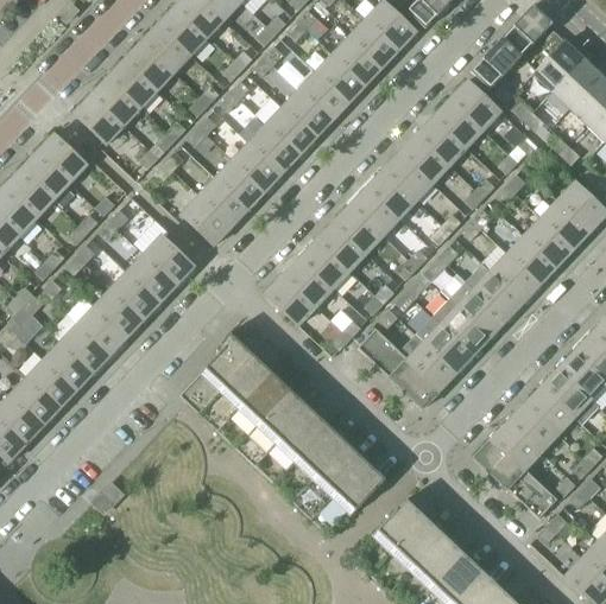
[(180,0),(175,6),(208,38),(225,20),(203,0),(180,0)]
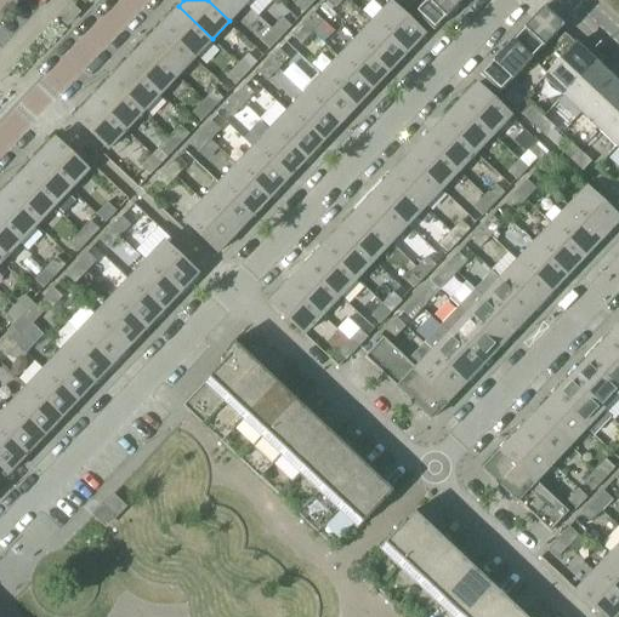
[(208,0),(230,21),(248,3),(245,0),(208,0)]
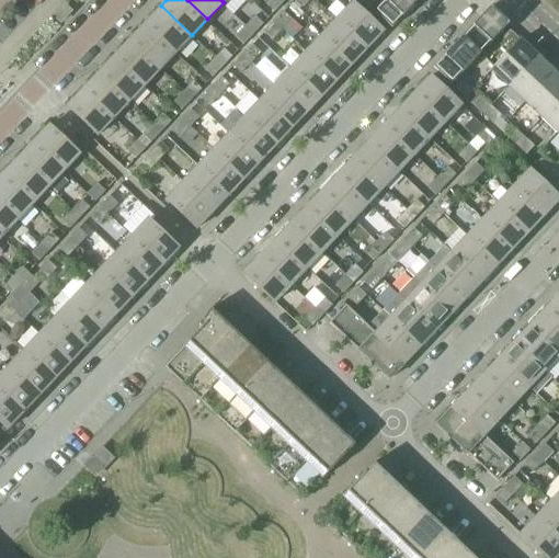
[(270,0),(267,2),(275,10),(284,0),(270,0)]
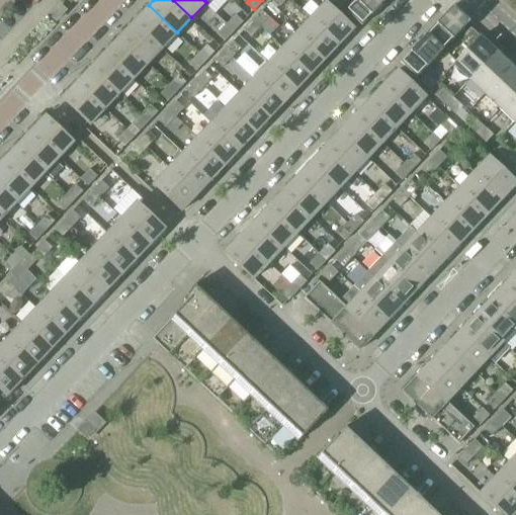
[(275,0),(280,5),(278,8),(289,17),(301,5),(294,0),(275,0)]
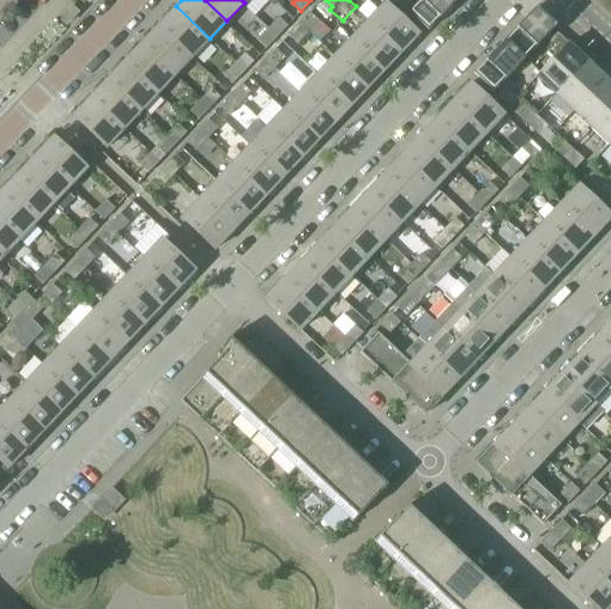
[(386,0),(369,18),(403,50),(421,32),(386,0)]
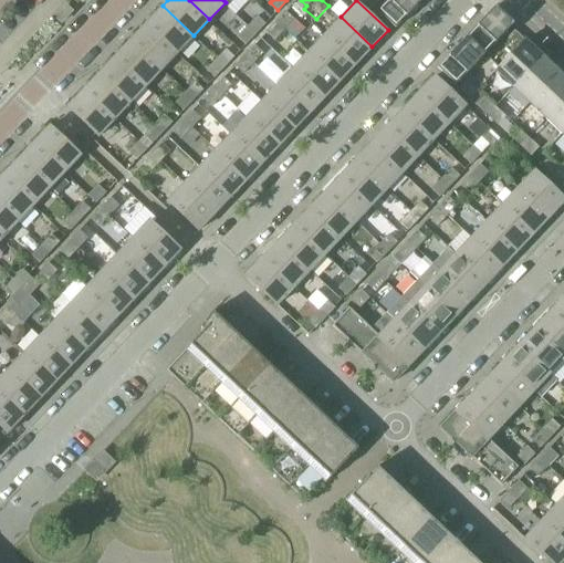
[(386,0),(378,9),(396,27),(420,0),(386,0)]
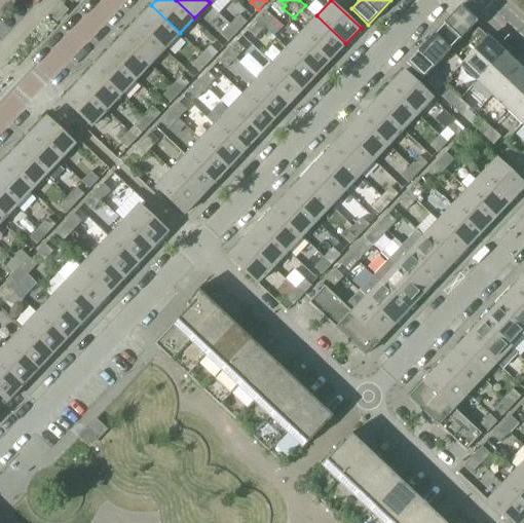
[(52,13),(59,19),(68,9),(62,4),(52,13)]
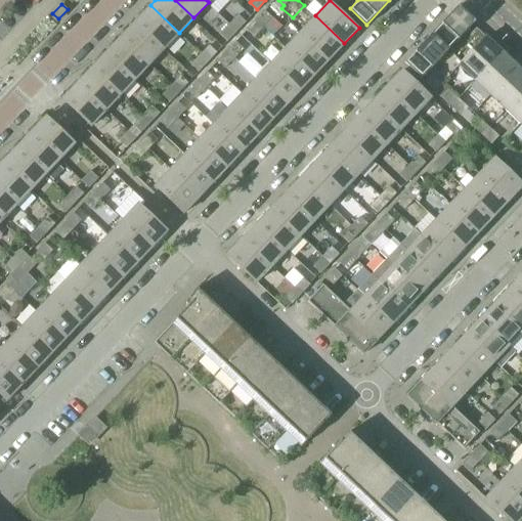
[(460,4),(433,33),(449,48),(476,19),(460,4)]
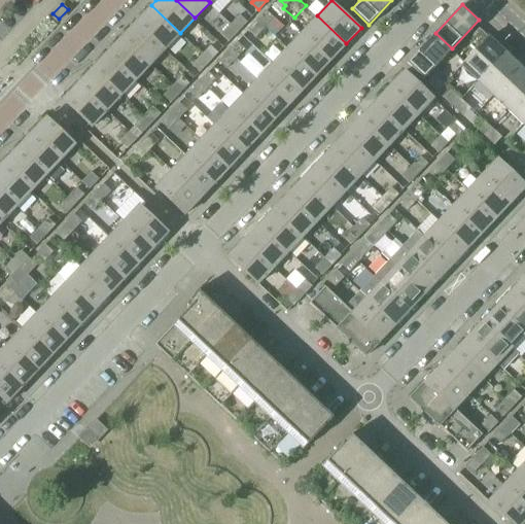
[(151,5),(137,21),(166,48),(180,33),(151,5)]
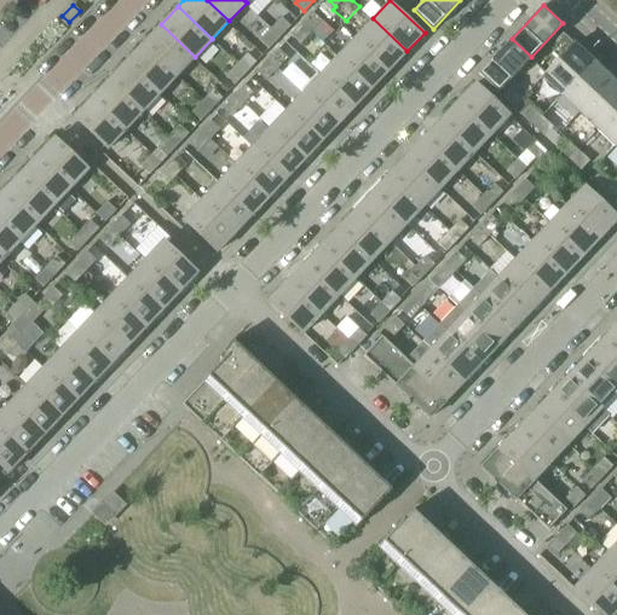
[(315,11),(304,22),(312,30),(323,19),(315,11)]
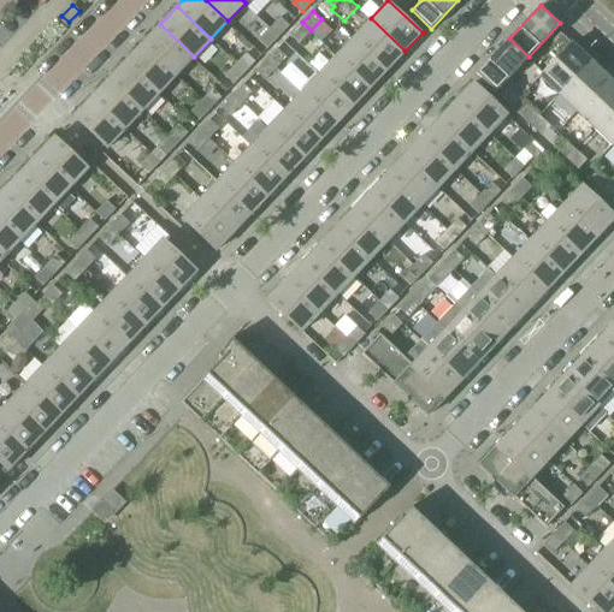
[(282,16),(271,27),(279,35),(290,24),(282,16)]
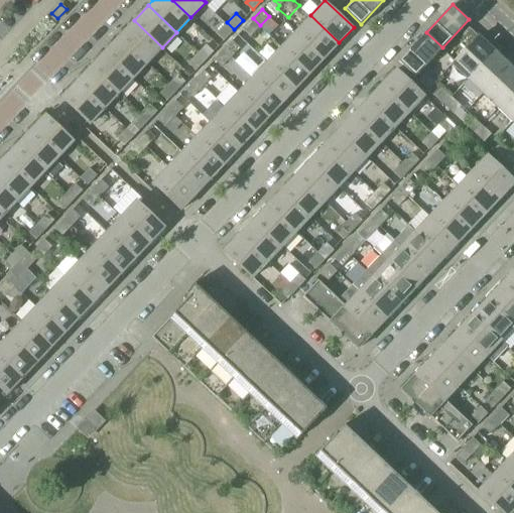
[(310,15),(296,30),(325,57),(339,42),(310,15)]
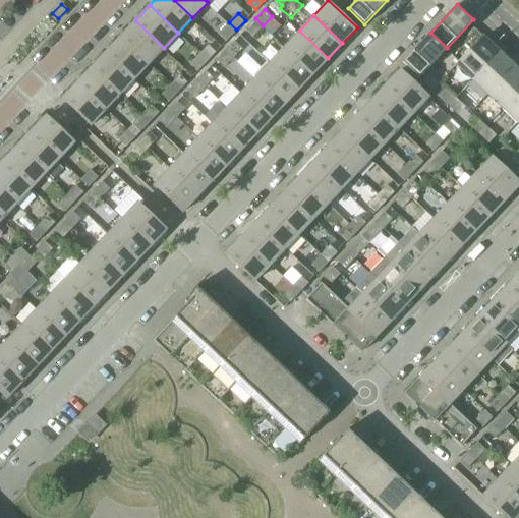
[(263,25),(255,18),(246,29),(253,36),(263,25)]
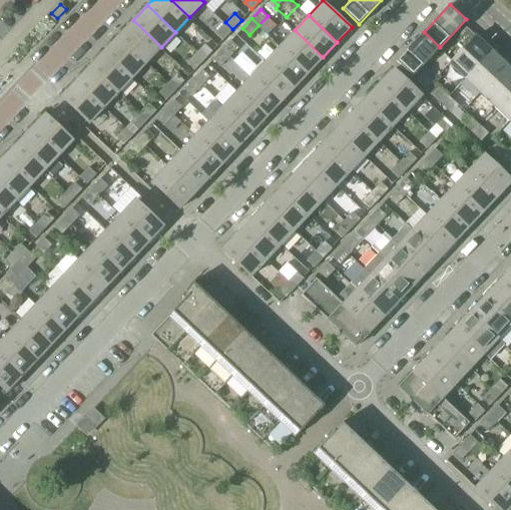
[(133,20),(119,35),(147,62),(161,47),(133,20)]
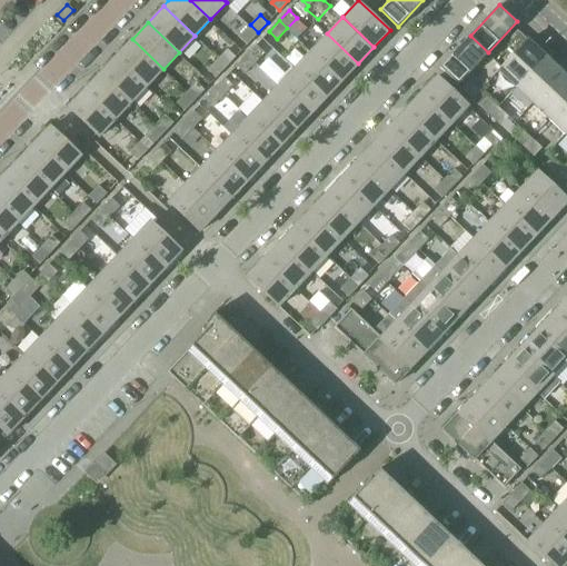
[(258,32),(250,25),(240,36),(248,43),(258,32)]
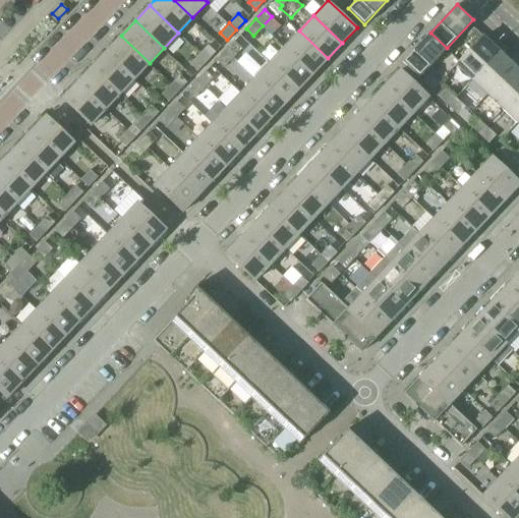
[(467,34),(477,43),(484,35),(474,25),(467,34)]
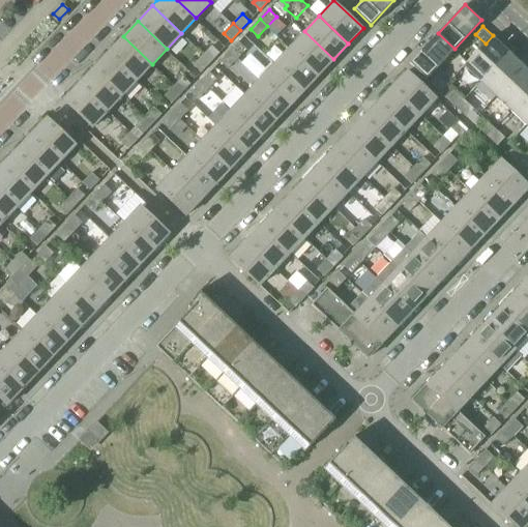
[(304,31),(290,47),(319,75),(333,59),(304,31)]
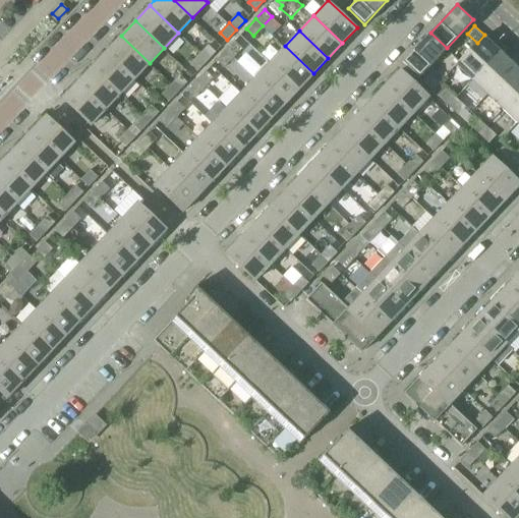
[(447,48),(430,33),(403,60),(420,76),(447,48)]
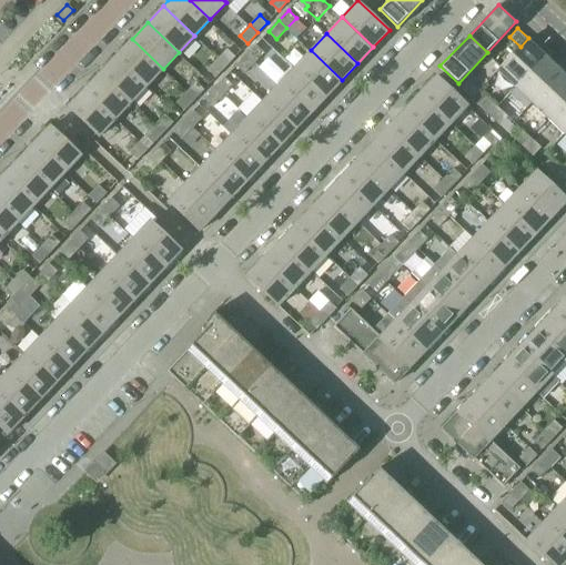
[(545,54),(528,38),(521,47),(498,70),(515,86),(545,54)]
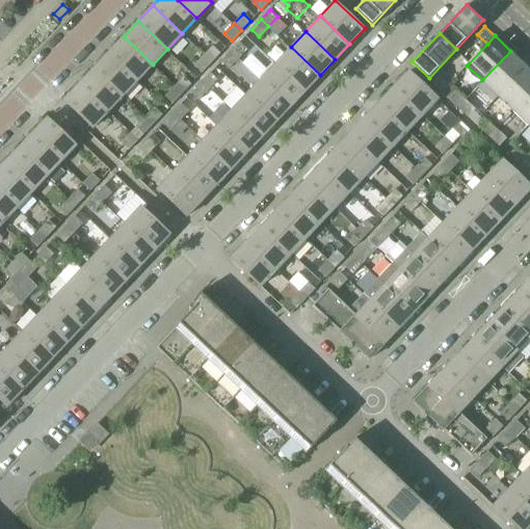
[(124,36),(109,52),(138,79),(153,64),(124,36)]
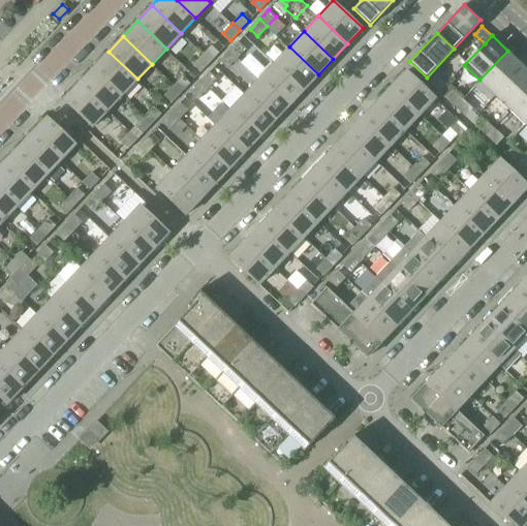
[(239,40),(229,50),(238,57),(247,48),(239,40)]
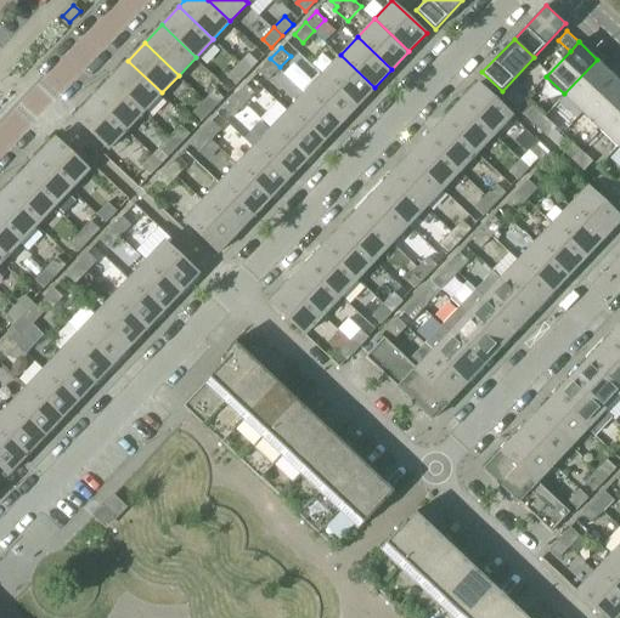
[(249,52),(240,63),(248,72),(259,61),(249,52)]
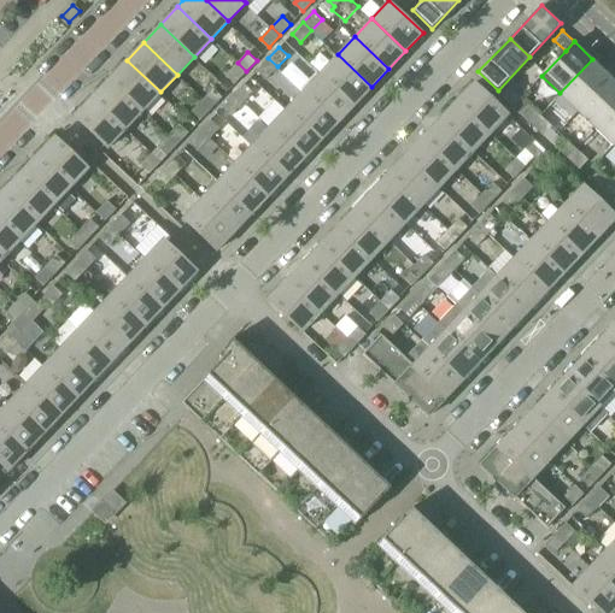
[(338,54),(321,72),(355,105),(372,87),(338,54)]
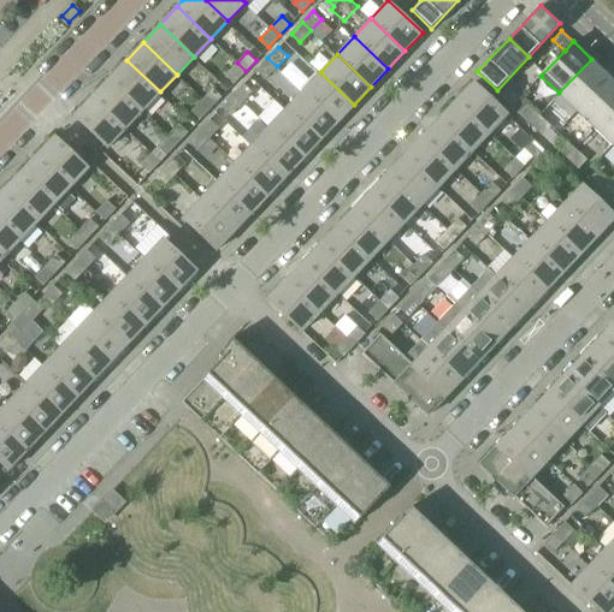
[(277,66),(267,58),(258,70),(266,78),(277,66)]
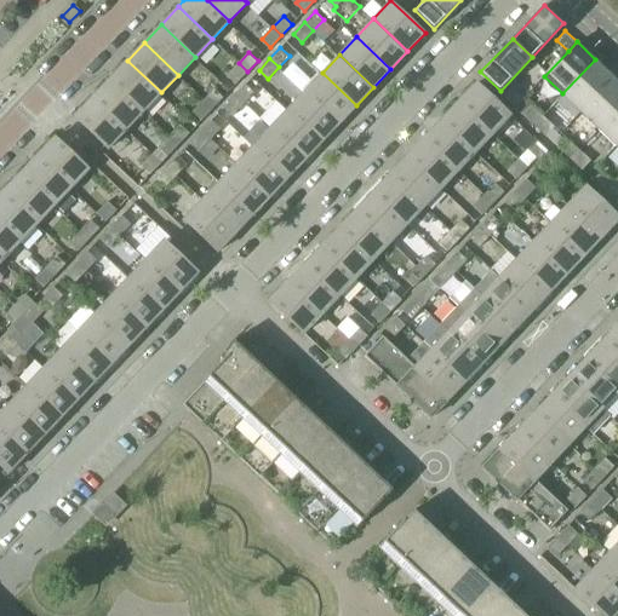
[(562,93),(582,110),(613,76),(595,59),(562,93)]
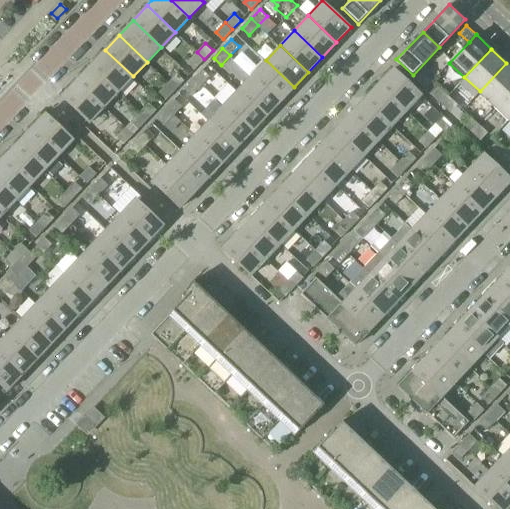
[(105,50),(91,65),(119,92),(133,76),(105,50)]
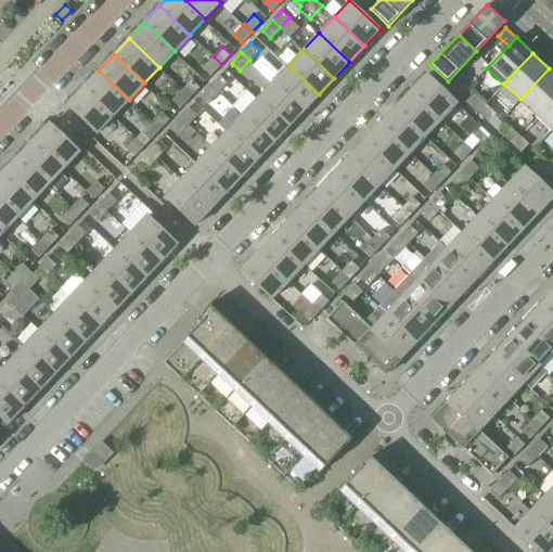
[(221,64),(214,56),(204,66),(211,74),(221,64)]
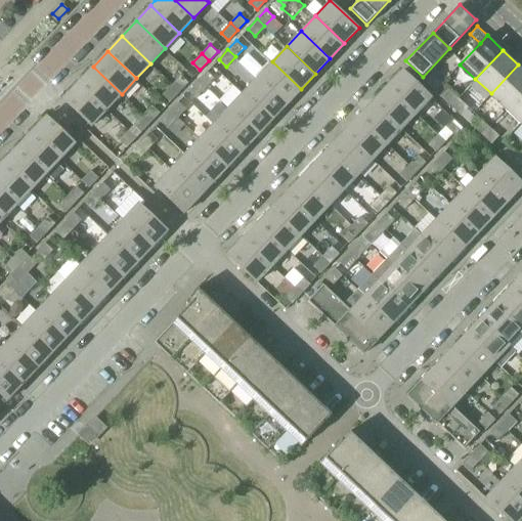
[(272,61),(258,77),(287,104),(301,89),(272,61)]
